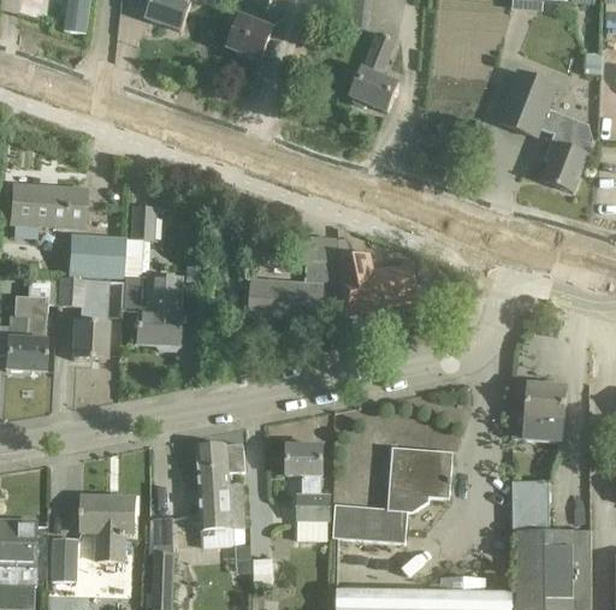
[(150,0),(146,16),(181,28),(189,0),(150,0)]
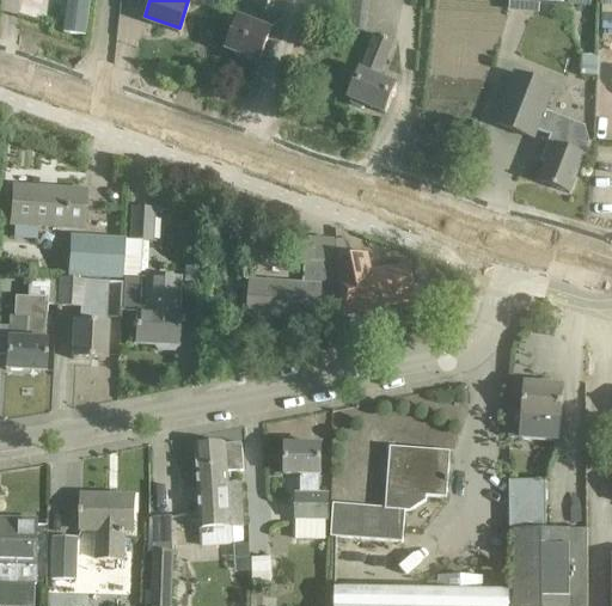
[(240,12),(226,46),(257,57),(270,24),(265,23),(269,12),(275,14),(281,0),(254,0),(251,6),(254,6),(249,16),(240,12)]
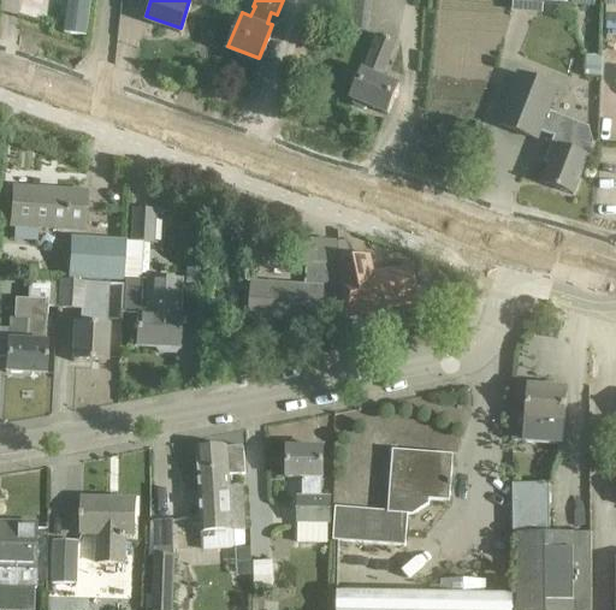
[(365,105),(366,100),(388,110),(400,81),(381,73),(396,37),(378,29),(363,65),(361,65),(349,94),(354,95),(353,100),(365,105)]
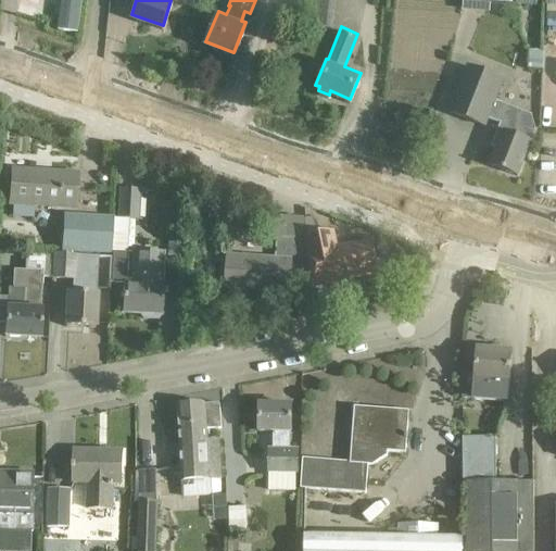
[(528,46),(527,64),(542,65),(542,46),(528,46)]
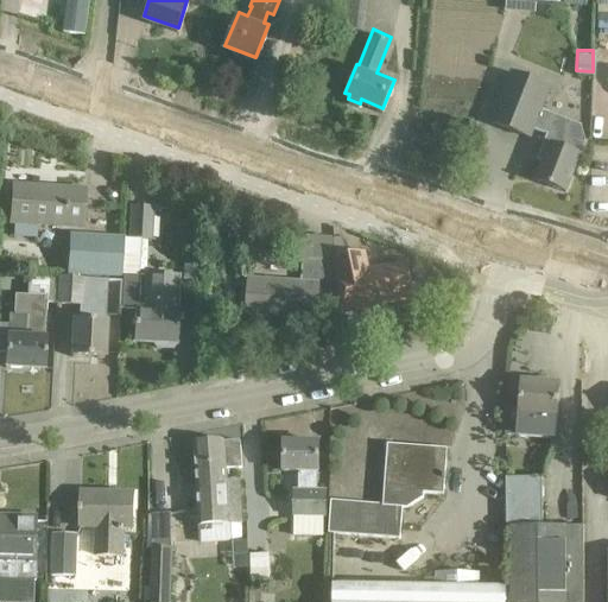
[(581,121),(543,106),(551,82),(511,67),(491,118),(531,134),(536,125),(555,132),(552,138),(545,135),(538,154),(544,157),(537,176),(565,187),(580,150),(584,137),(581,121)]
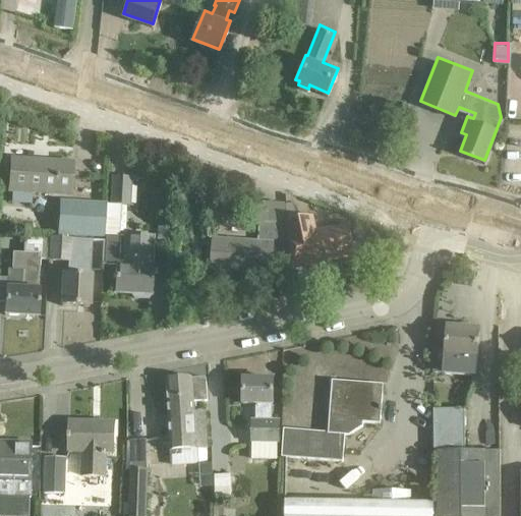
[(31,199),(32,188),(70,190),(72,158),(10,155),(9,187),(11,187),(11,198),(31,199)]
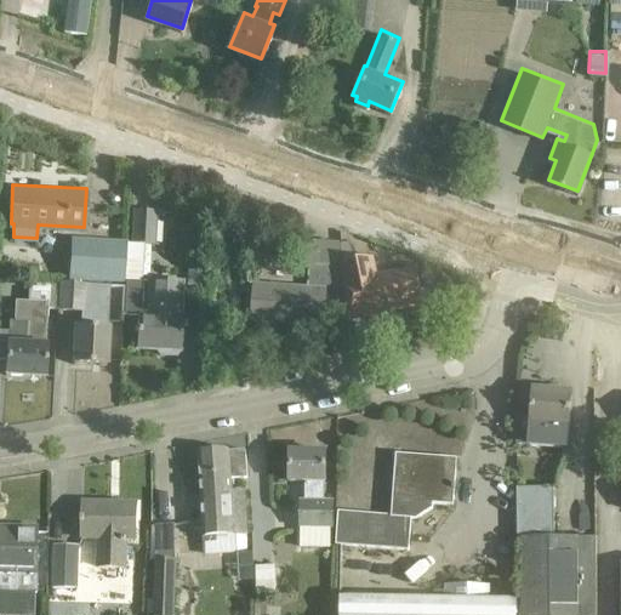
[(131,206),(131,240),(155,240),(157,208),(131,206)]
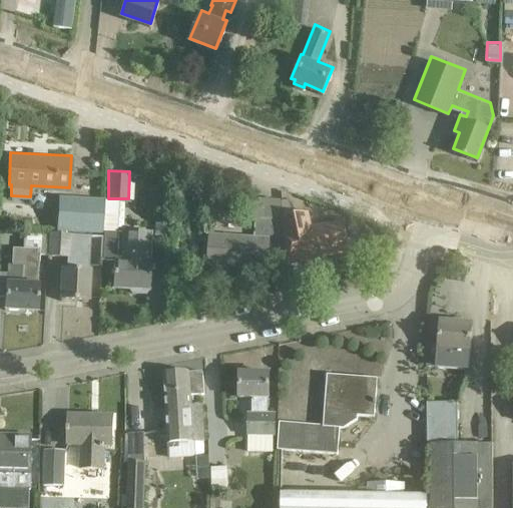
[(102,228),(103,212),(102,212),(103,196),(58,193),(56,228),(101,231),(101,228),(102,228)]
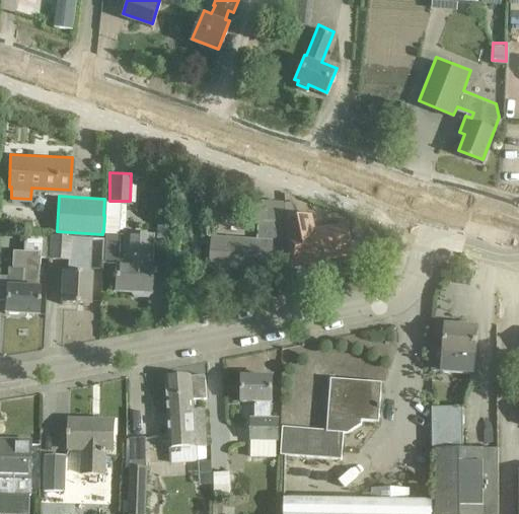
[(348,220),(314,227),(311,212),(284,218),(287,232),(286,233),(289,264),(354,250),(348,220)]
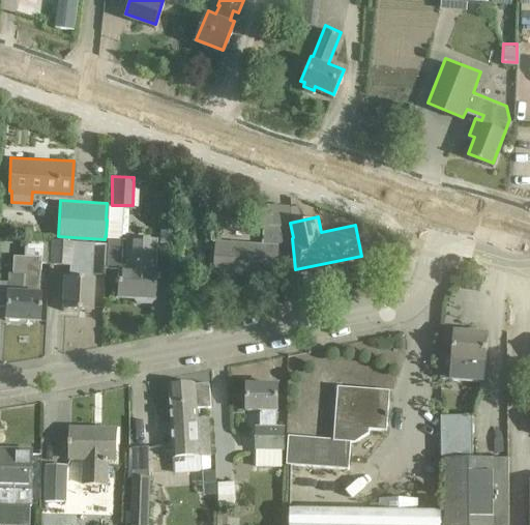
[(127,234),(127,237),(120,237),(121,220),(107,220),(106,236),(107,236),(105,266),(117,267),(116,292),(130,293),(135,301),(150,301),(154,294),(155,265),(153,265),(154,235),(127,234)]
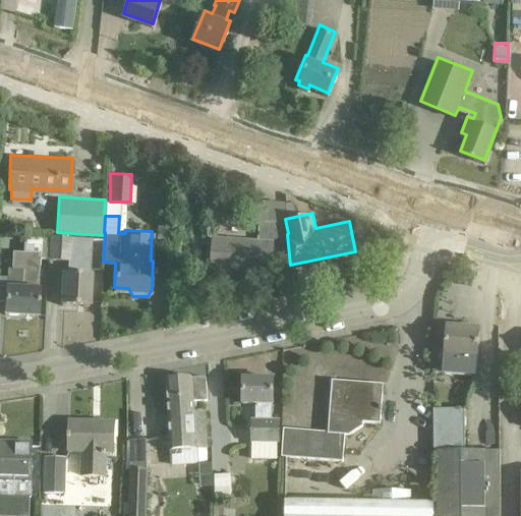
[(259,219),(258,237),(213,234),(211,265),(271,269),(272,258),(286,259),(283,220),(259,219)]
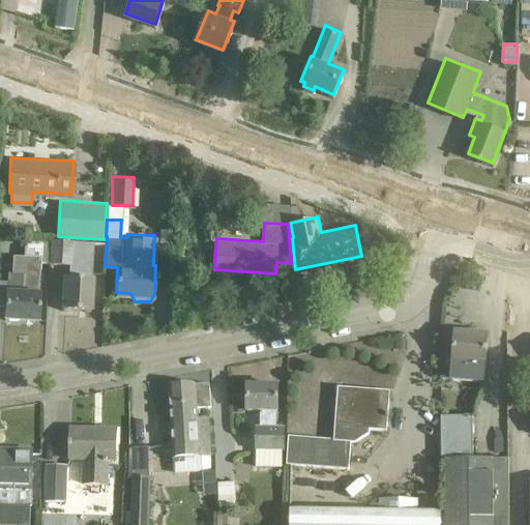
[(163,225),(162,237),(170,237),(171,225),(163,225)]
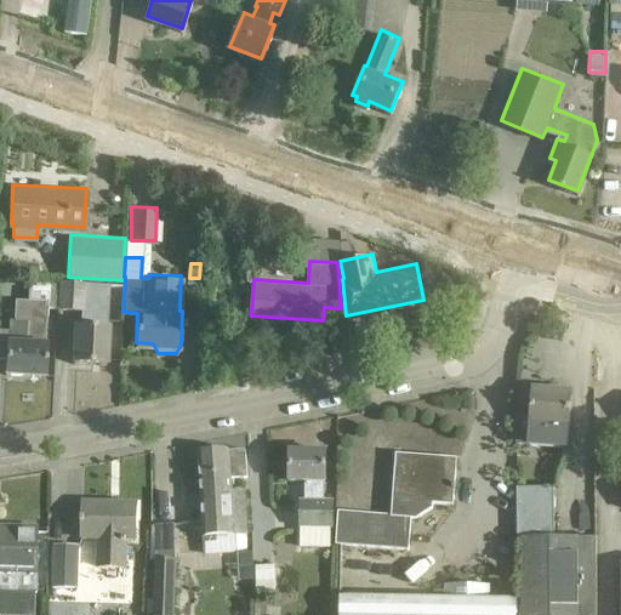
[(44,373),(46,341),(47,306),(56,307),(58,282),(28,279),(27,297),(13,296),(13,318),(7,328),(6,339),(5,371),(44,373)]
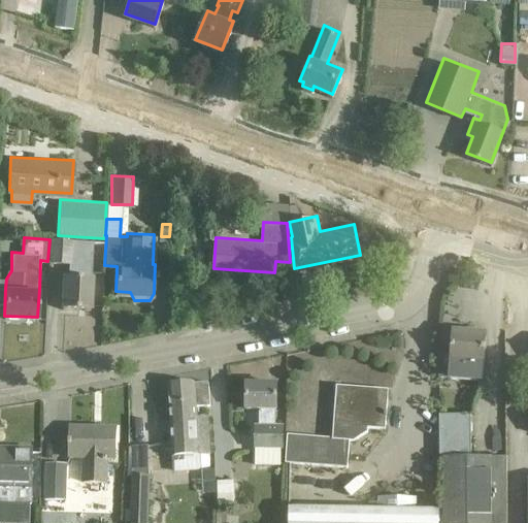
[(50,239),(47,261),(69,262),(68,274),(63,274),(61,305),(90,307),(92,271),(102,271),(104,240),(50,237),(50,239)]
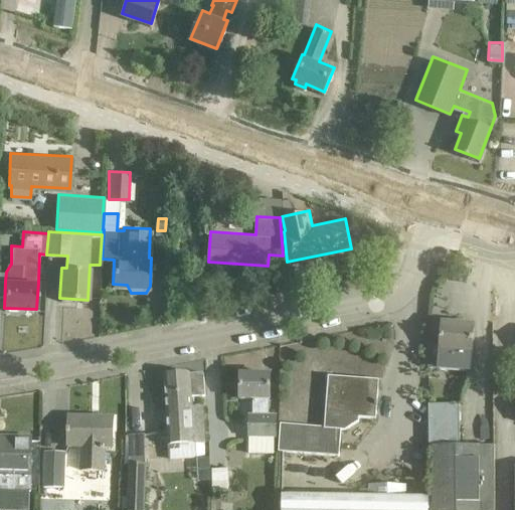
[(441,333),(426,332),(427,364),(438,365),(469,367),(471,349),(472,349),(474,324),(442,321),(441,333)]
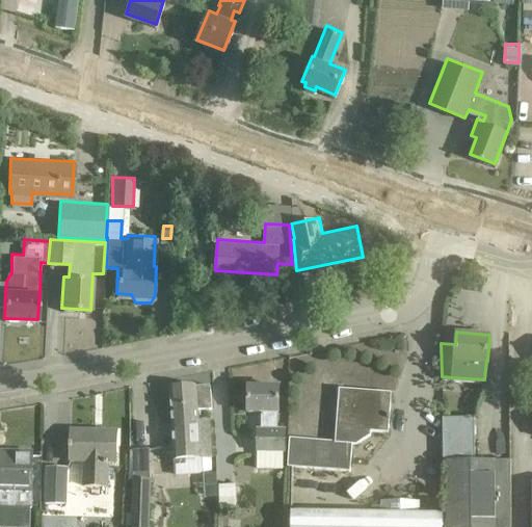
[(263,384),(263,380),(254,380),(254,383),(247,383),(247,409),(261,409),(261,425),(256,425),(256,449),(285,449),(286,425),(277,425),(277,409),(278,409),(278,384),(263,384)]
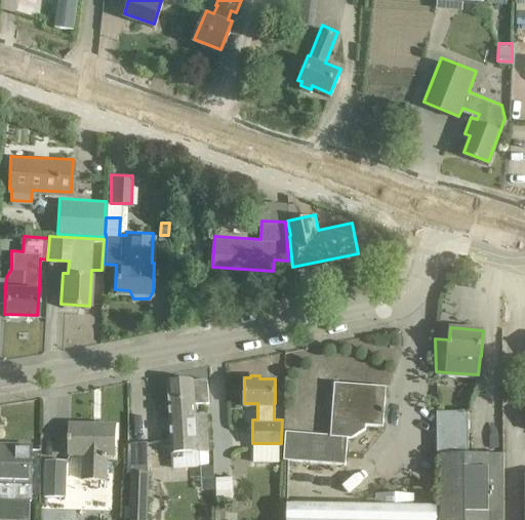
[(208,400),(207,376),(166,378),(171,449),(208,446),(206,410),(195,411),(195,401),(208,400)]
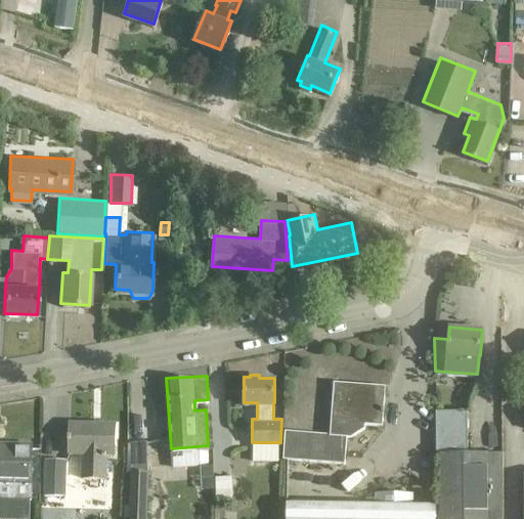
[(364,424),(364,421),(382,422),(385,390),(360,388),(361,381),(334,379),(331,418),(330,432),(285,428),(284,456),(345,461),(346,434),(351,434),(364,424)]
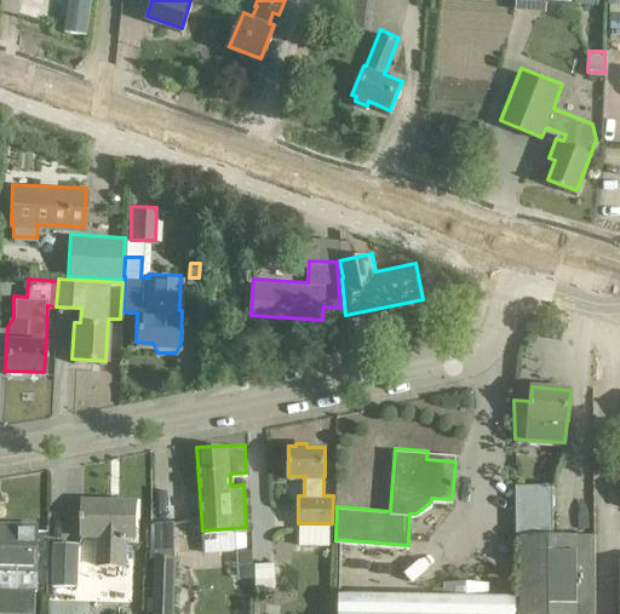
[(593,613),(593,531),(552,531),(551,481),(515,481),(515,532),(520,532),(520,595),(520,613),(593,613)]
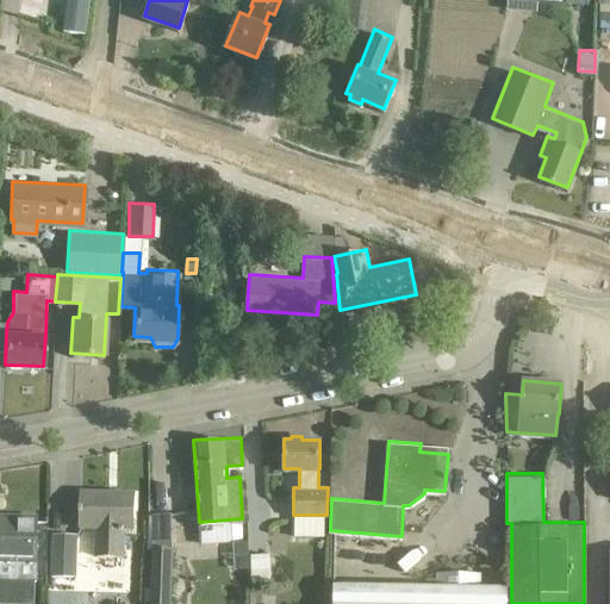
[(80,523),(95,524),(94,552),(123,553),(124,524),(132,525),(134,490),(81,489),(80,523)]
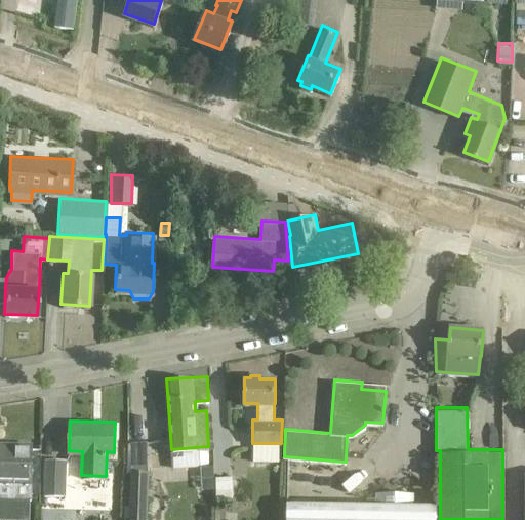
[(0,495),(31,497),(32,442),(0,441),(0,495)]
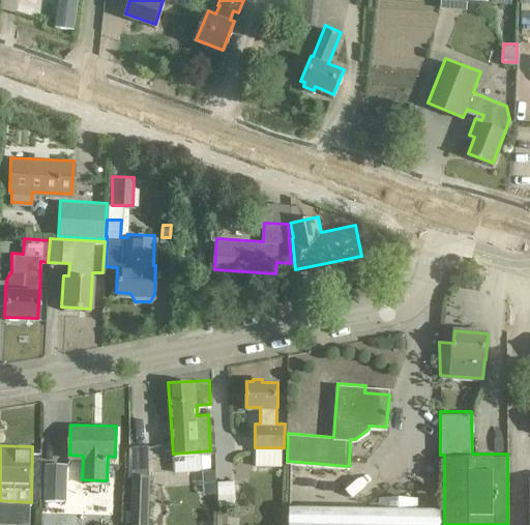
[(65,499),(66,462),(45,462),(43,498),(65,499)]
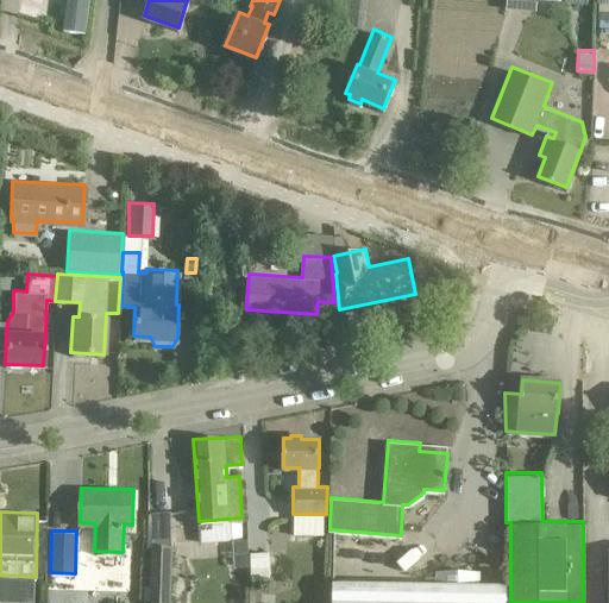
[(145,573),(143,602),(170,602),(173,545),(151,544),(150,573),(145,573)]
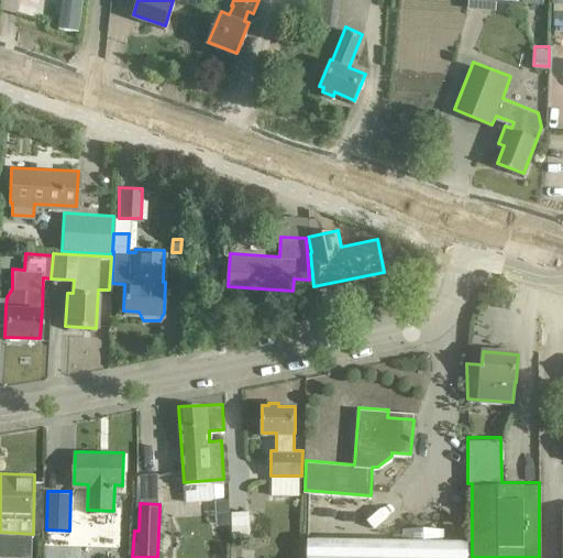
[(249,510),(231,511),(232,537),(250,537),(249,510)]
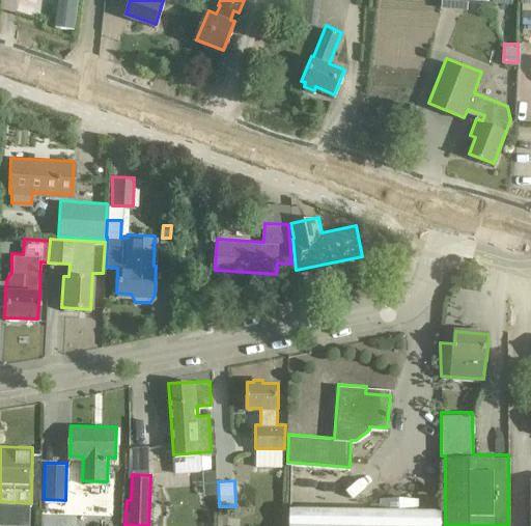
[(445,525),(445,509),(290,507),(289,525),(445,525)]
